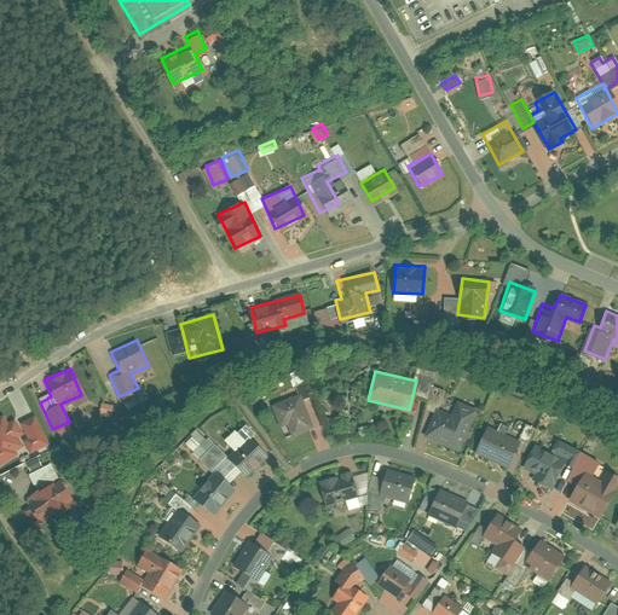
[(299,390),(269,401),(278,425),(286,423),(290,433),(312,425),(299,390)]
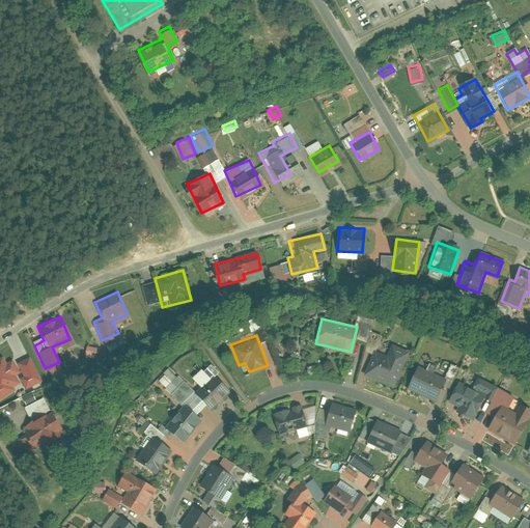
[(407,350),(391,343),(387,355),(370,349),(361,373),(392,386),(407,350)]
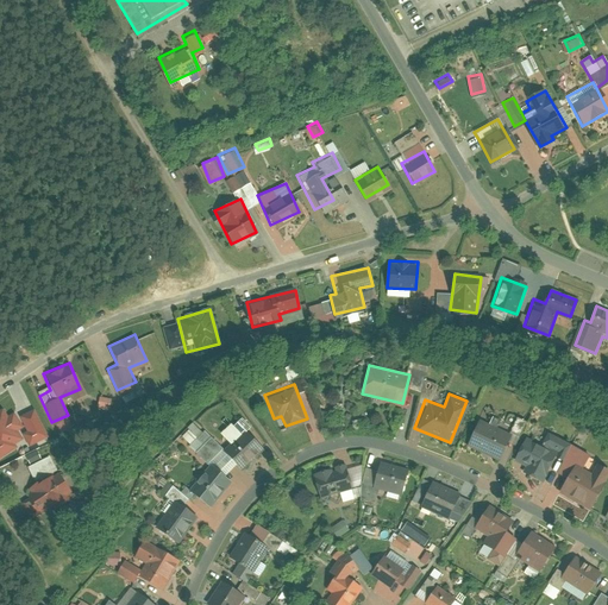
[(5,399),(0,402),(0,455),(30,438),(5,399)]
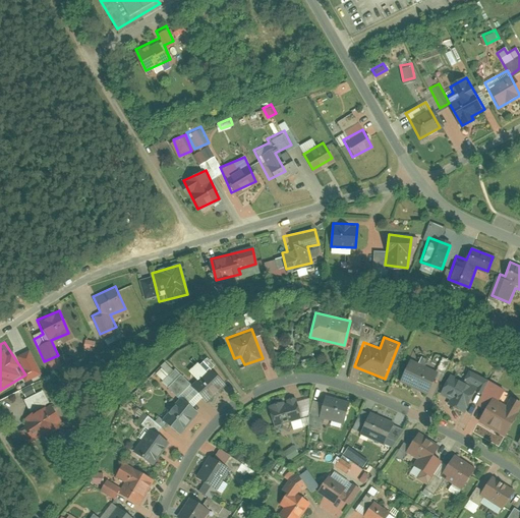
[(436,370),(409,358),(399,380),(425,392),(436,370)]
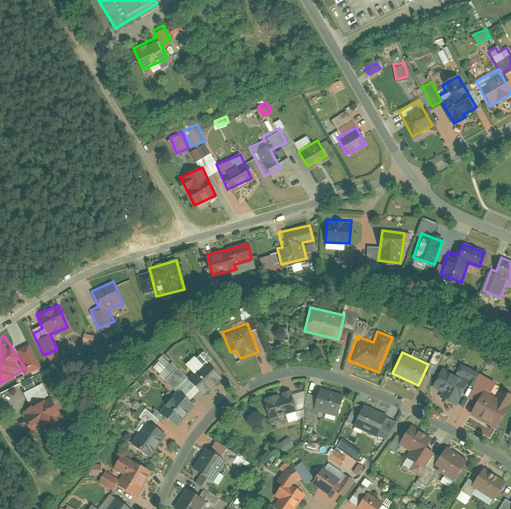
[(163,371),(174,360),(166,353),(156,365),(163,371)]
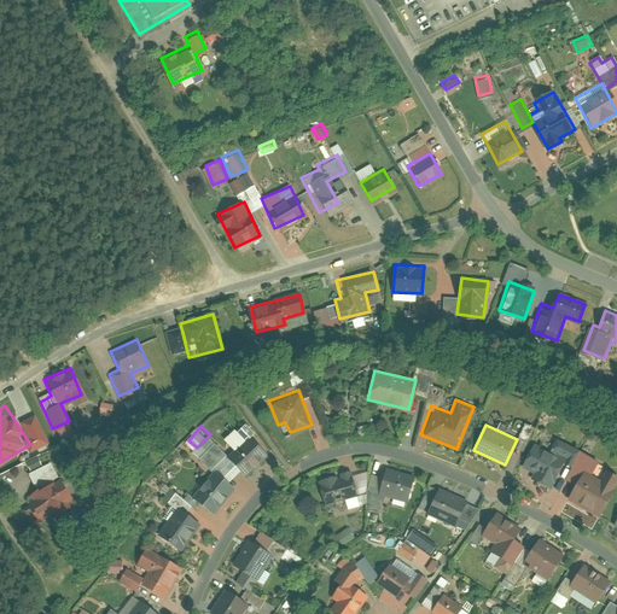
[(246,434),(226,454),(243,472),(263,452),(246,434)]
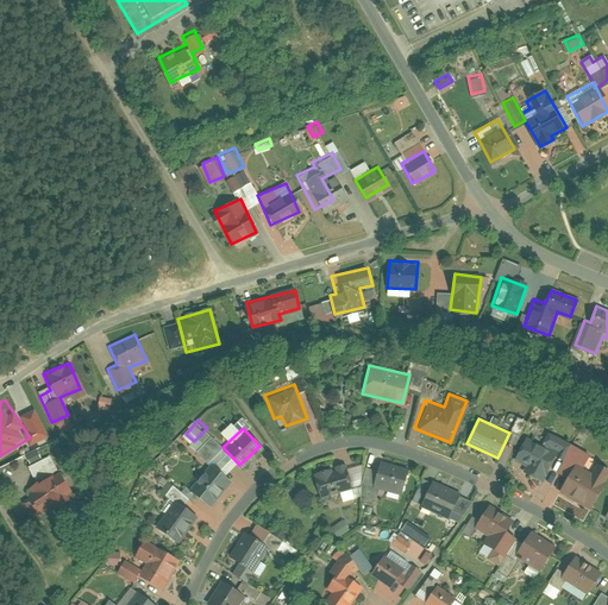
[(555,449),(525,435),(513,459),(525,465),(524,468),(541,477),(555,449)]
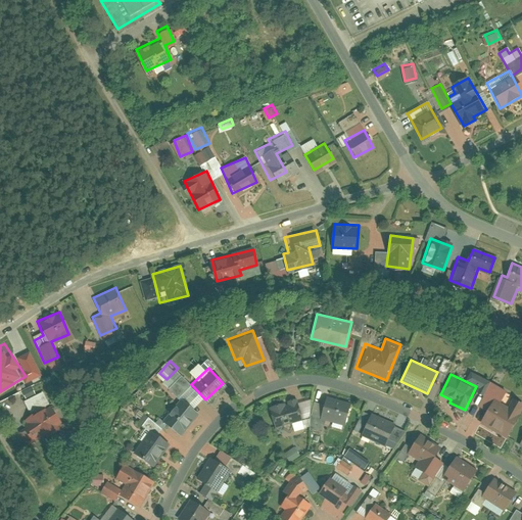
[(196,411),(179,397),(160,420),(178,433),(196,411)]
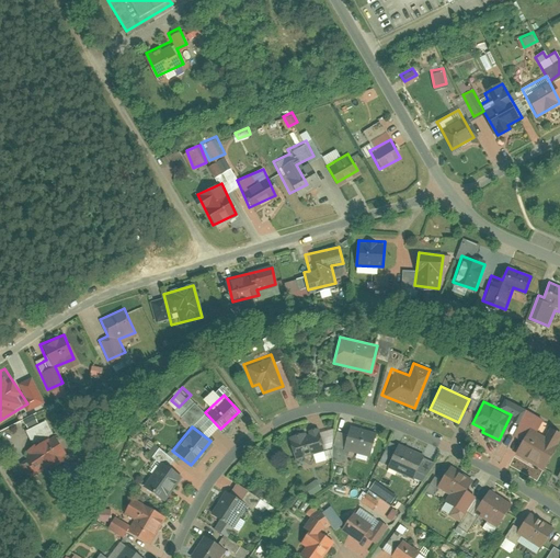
[(374,432),(351,426),(345,448),(368,454),(374,432)]
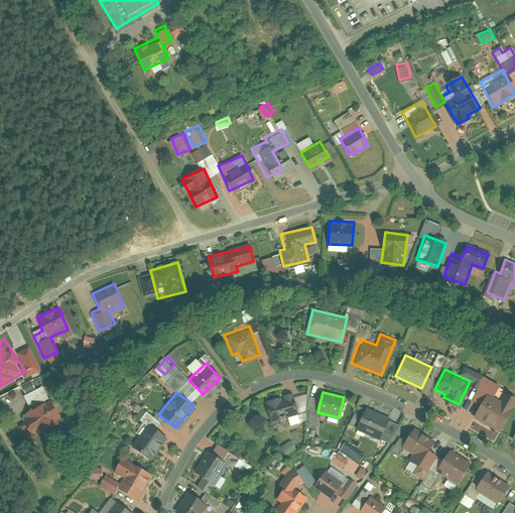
[(499,398),(487,392),(473,418),(497,431),(514,398),(502,392),(499,398)]
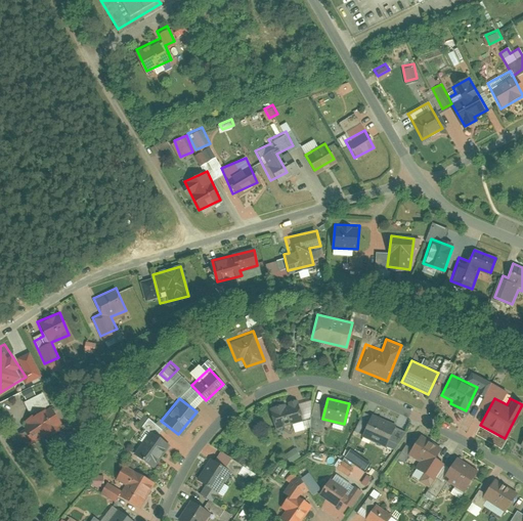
[(294,399),(268,407),(275,428),(301,419),(294,399)]
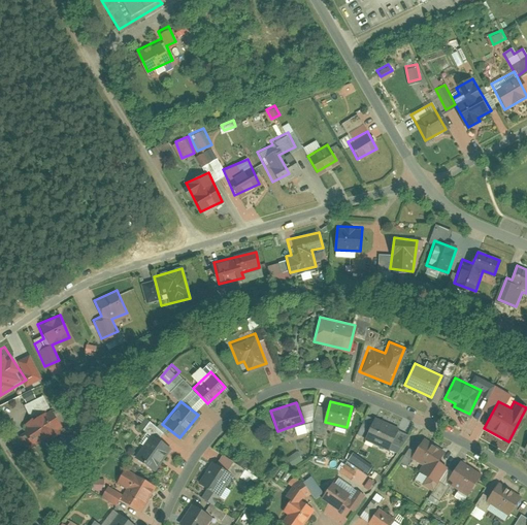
[(24,431),(19,435),(27,448),(45,436),(46,438),(59,431),(57,427),(60,424),(48,405),(25,420),(24,431)]
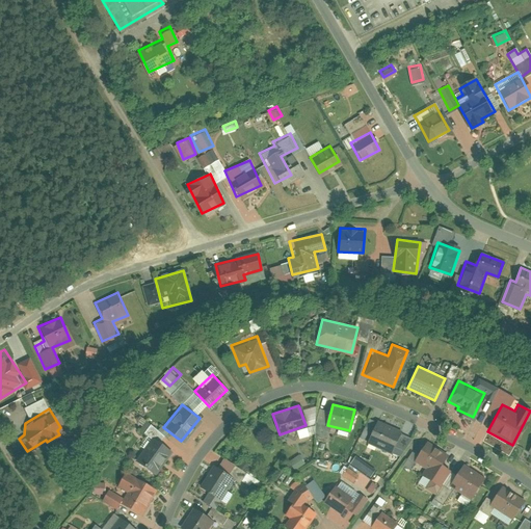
[(399,430),(377,421),(368,444),(390,453),(399,430)]
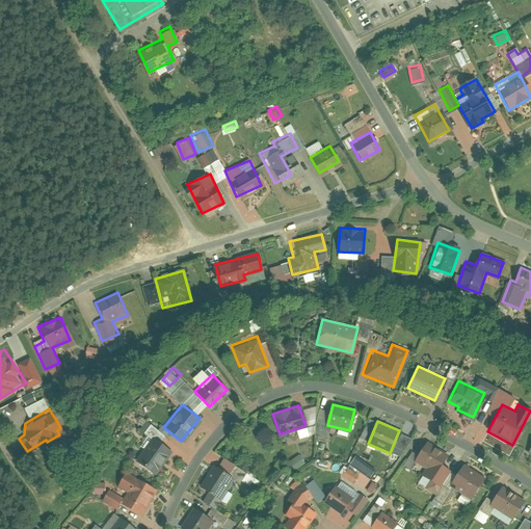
[(168,449),(151,437),(134,461),(152,474),(168,449)]
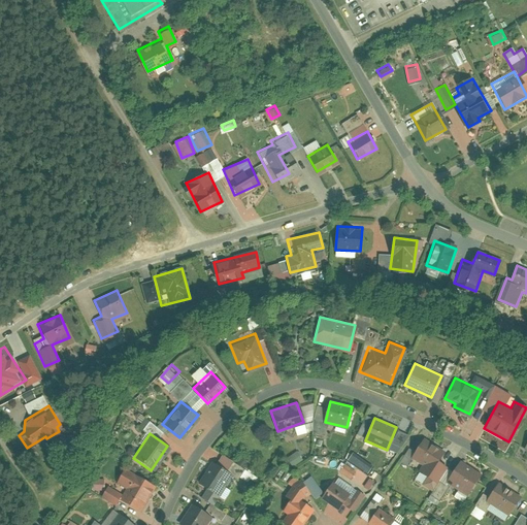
[(453,455),(423,437),(412,457),(423,464),(415,479),(433,489),(453,455)]
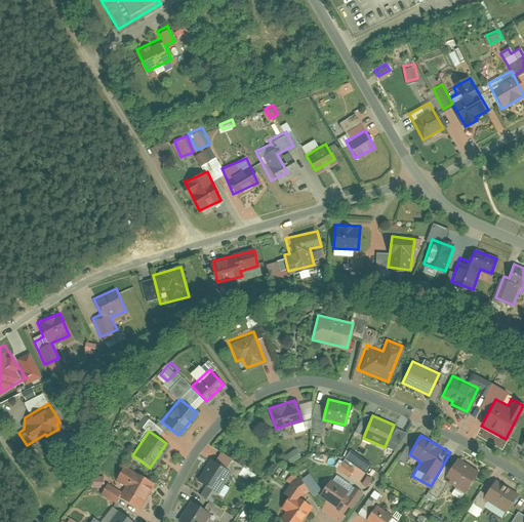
[(288,452),(292,462),(304,456),(298,447),(288,452)]
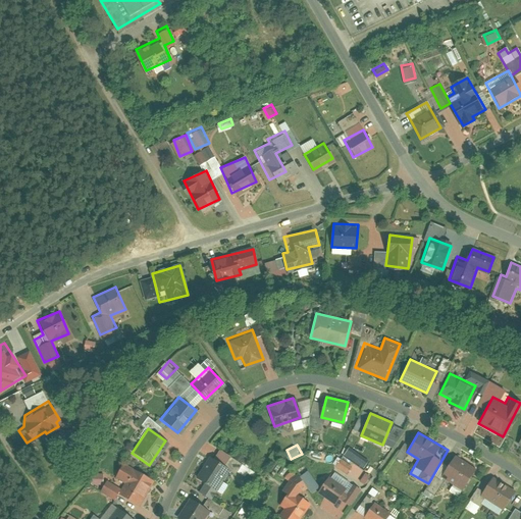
[(350,448),(347,453),(366,466),(369,461),(350,448)]
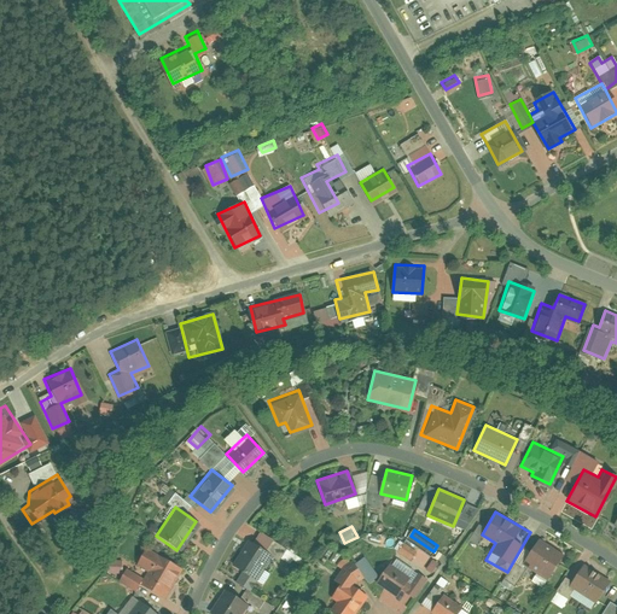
[(562,554),(537,538),(521,563),(545,579),(562,554)]
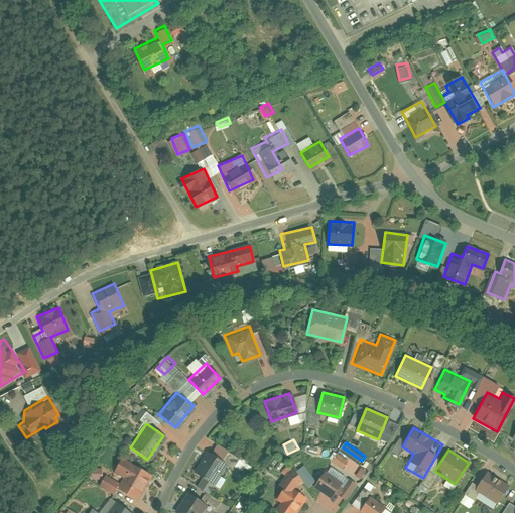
[(227,464),(207,451),(194,471),(214,485),(227,464)]
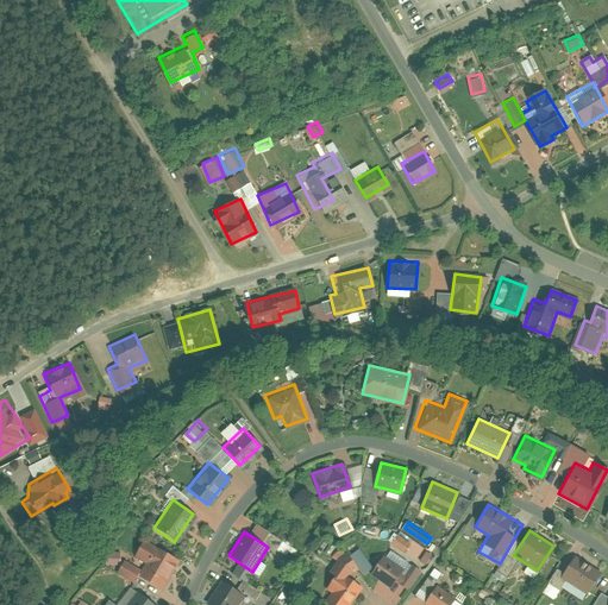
[(394,542),(408,550),(413,541),(399,533),(394,542)]
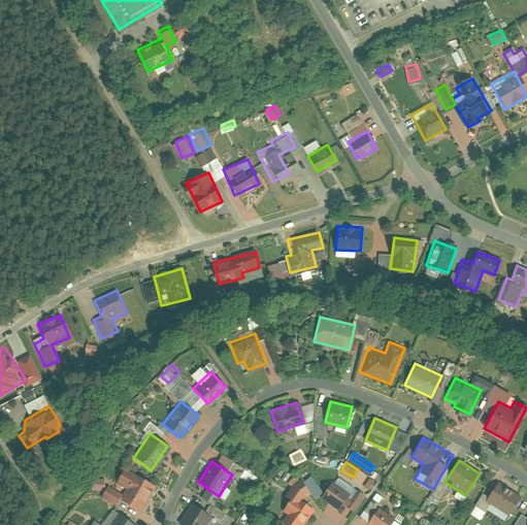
[(157,484),(125,465),(117,481),(127,487),(120,499),(140,512),(157,484)]
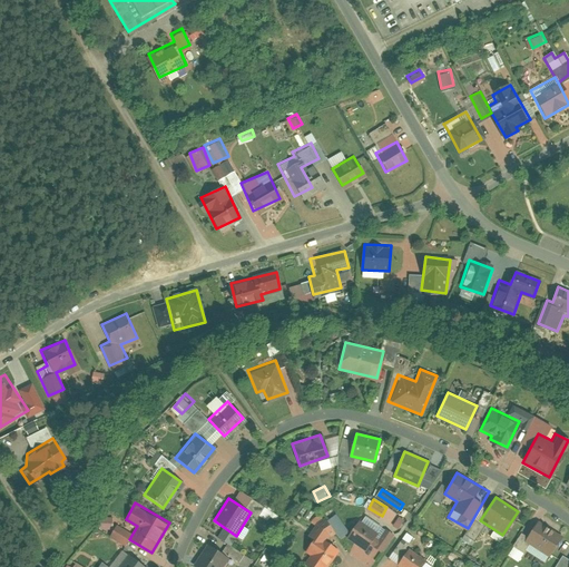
[(401,527),(405,518),(401,515),(395,524),(401,527)]
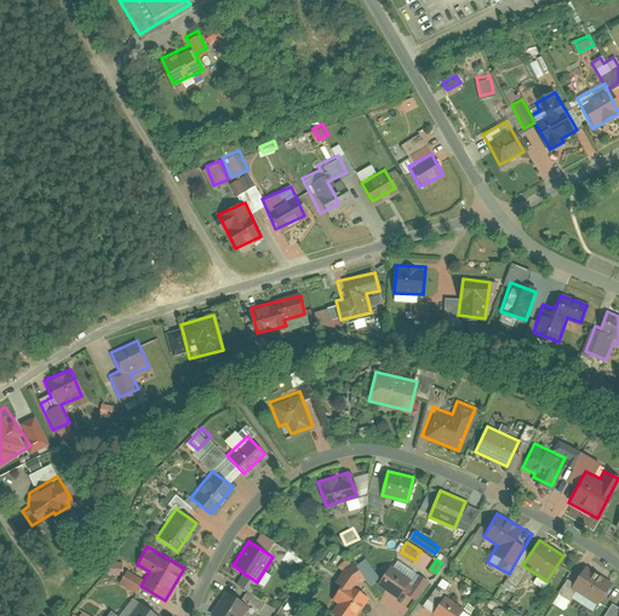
[(362,577),(353,562),(348,565),(345,560),(338,565),(340,570),(334,581),(342,586),(333,598),(339,603),(332,612),(337,615),(355,615),(368,596),(351,583),(362,577)]
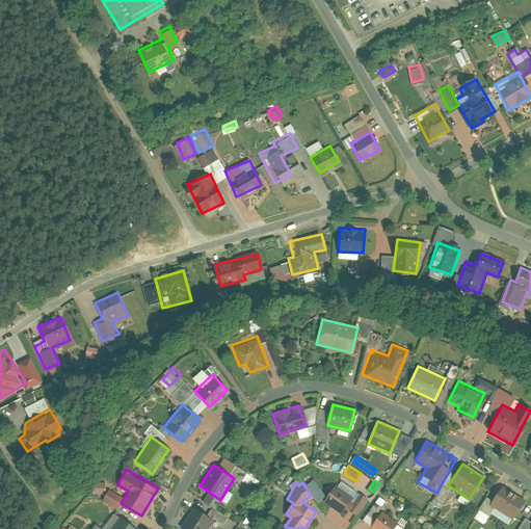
[(523,499),(501,485),(488,504),(510,519),(523,499)]
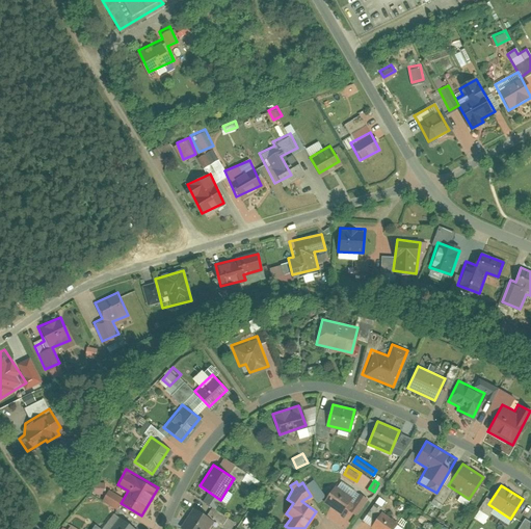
[(351,499),(334,486),(323,501),(341,513),(351,499)]
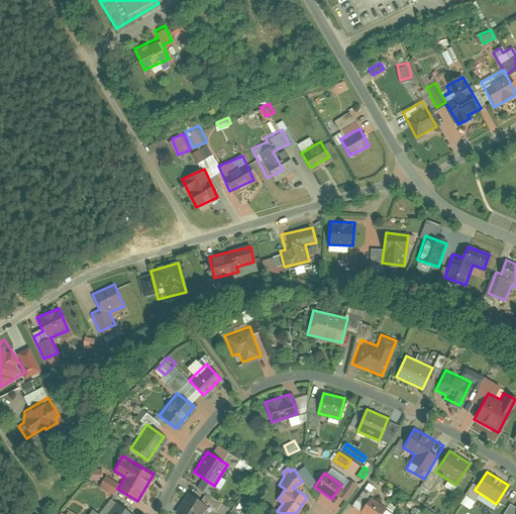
[(351,478),(341,494),(345,497),(355,481),(351,478)]
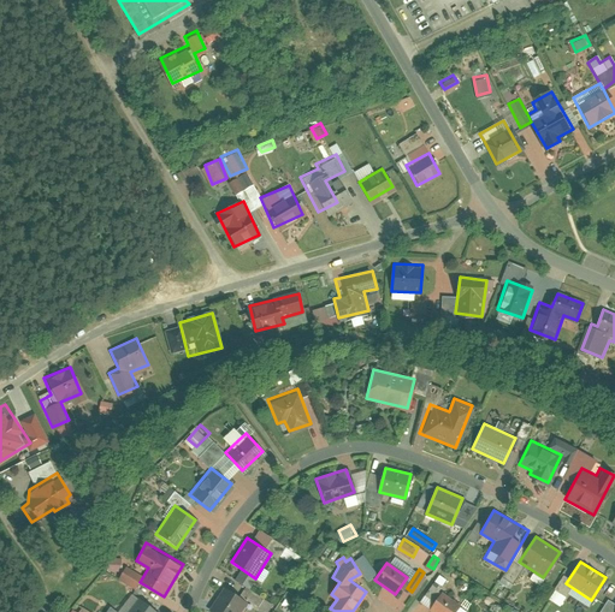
[(237,611),(246,601),(222,586),(207,607),(213,611),(237,611)]
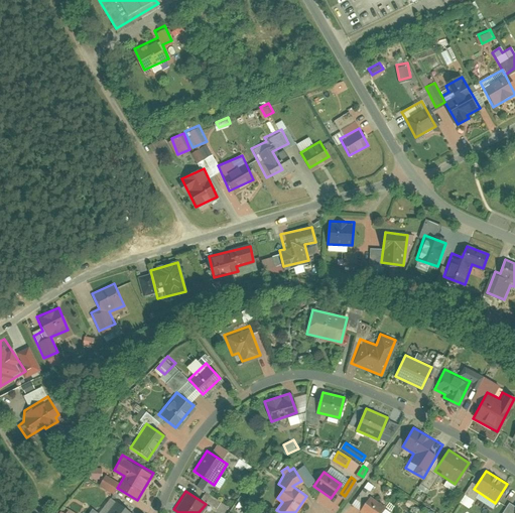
[(380,512),(385,506),(369,495),(359,511),(361,512),(380,512)]
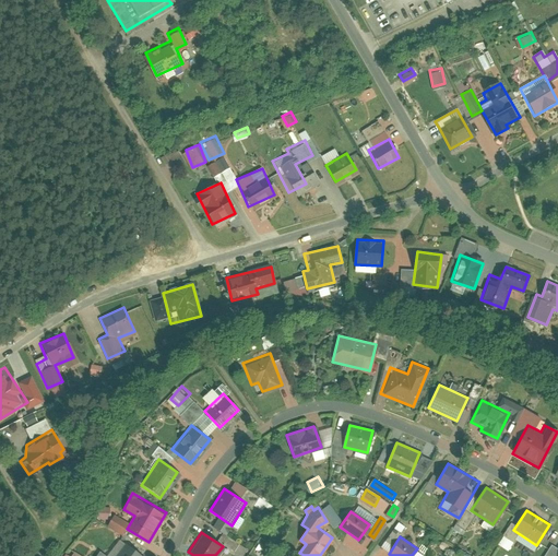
[(141,555),(122,543),(113,555),(141,555)]
